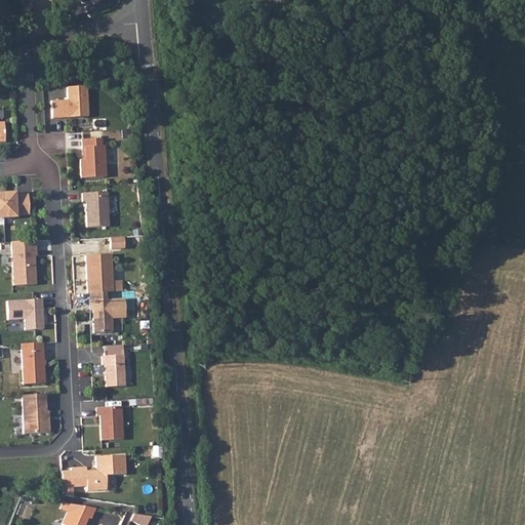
[(86,87),(67,88),(68,102),(50,103),(51,120),(62,119),(62,116),(68,116),(68,119),(88,118),(86,87)]
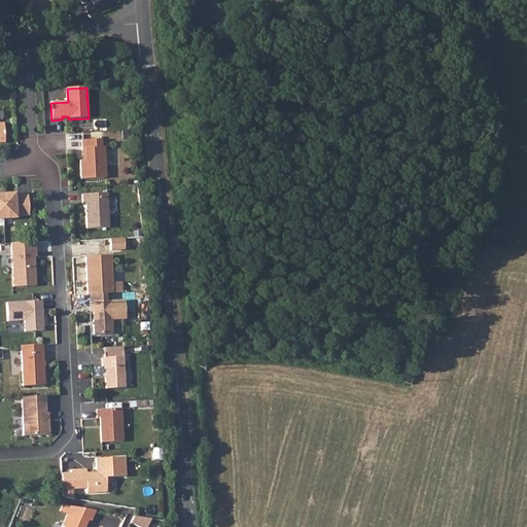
[(101,141),(81,142),(82,150),(84,150),(85,162),(82,162),(80,162),(81,180),(106,179),(105,148),(102,148),(101,141)]
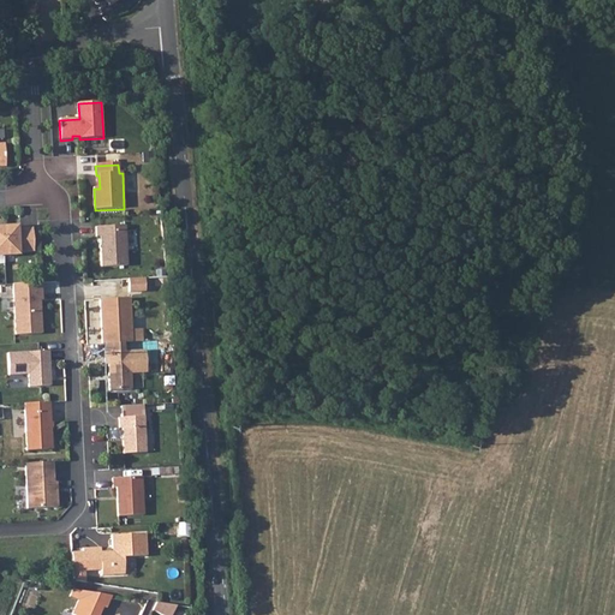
[(16,227),(3,228),(4,256),(18,255),(18,254),(34,252),(33,233),(21,233),(17,230),(16,227)]
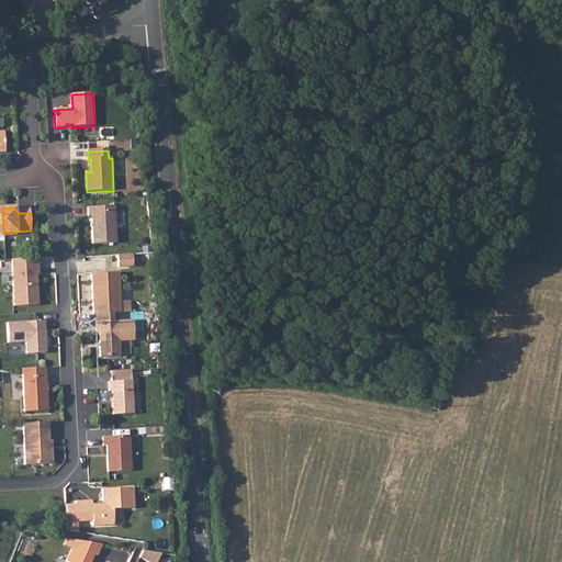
[(91,217),(92,245),(116,244),(114,208),(88,209),(88,217),(91,217)]
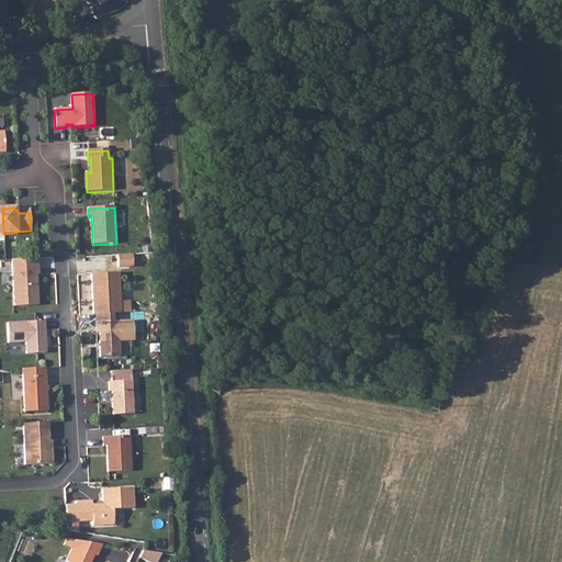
[(115,254),(116,267),(132,267),(132,254),(115,254)]
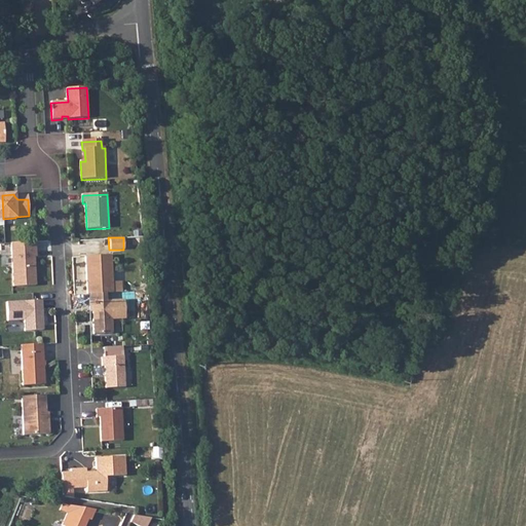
[(36,255),(36,242),(11,245),(13,288),(36,287),(34,255),(36,255)]
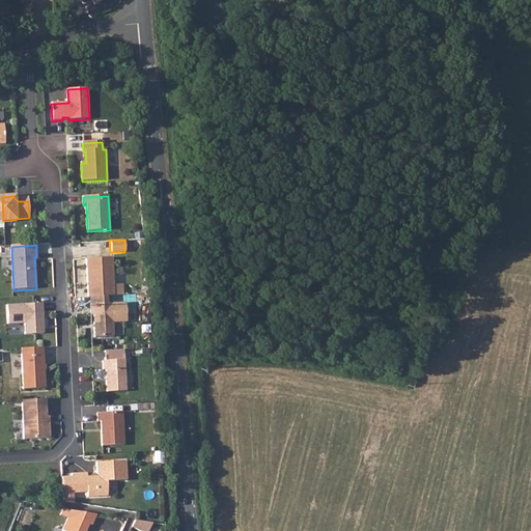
[(112,258),(86,260),(88,298),(114,297),(112,258)]
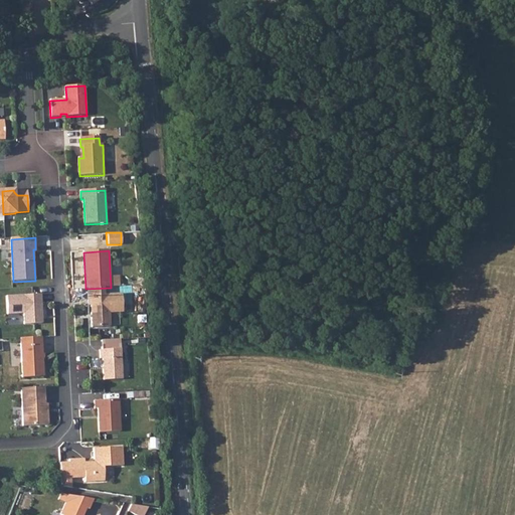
[(122,295),(88,297),(88,307),(91,306),(92,328),(110,327),(109,314),(123,313),(122,295)]
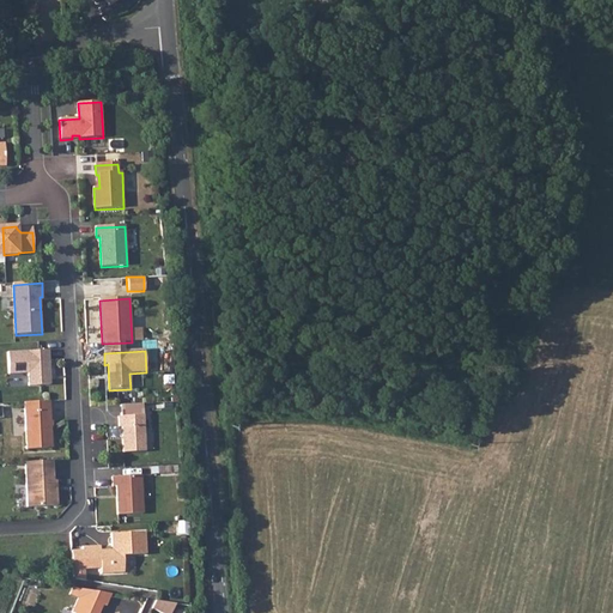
[(48,352),(7,353),(8,375),(28,375),(29,387),(50,386),(49,376),(48,375),(48,371),(49,371),(48,352)]
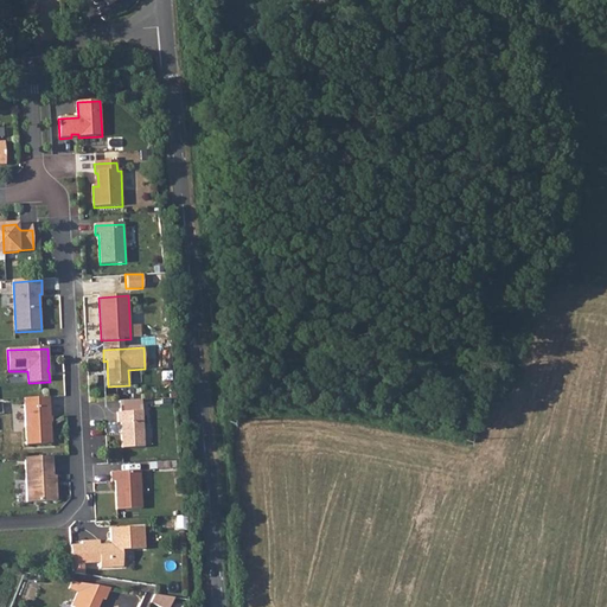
[(49,398),(24,400),(26,446),(51,445),(49,398)]
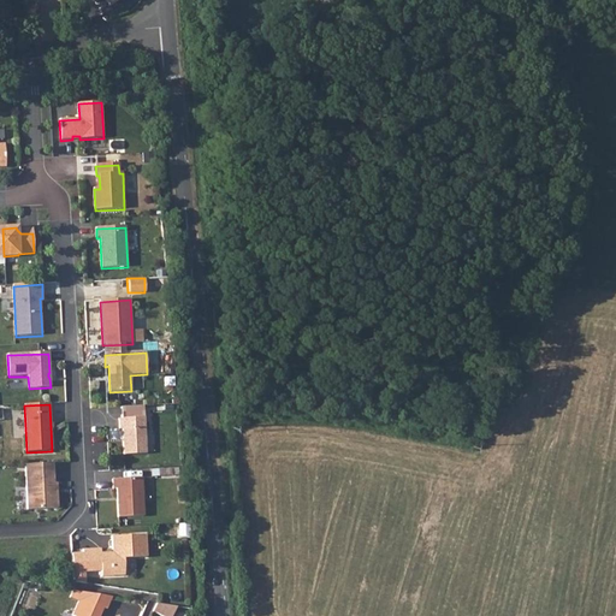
[(143,419),(118,420),(118,431),(120,431),(123,456),(146,455),(143,419)]
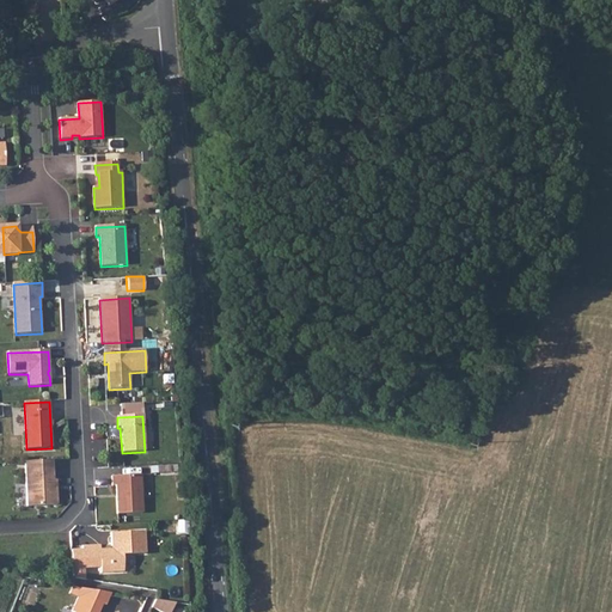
[(53,461),(25,463),(28,508),(57,506),(56,487),(54,487),(53,461)]
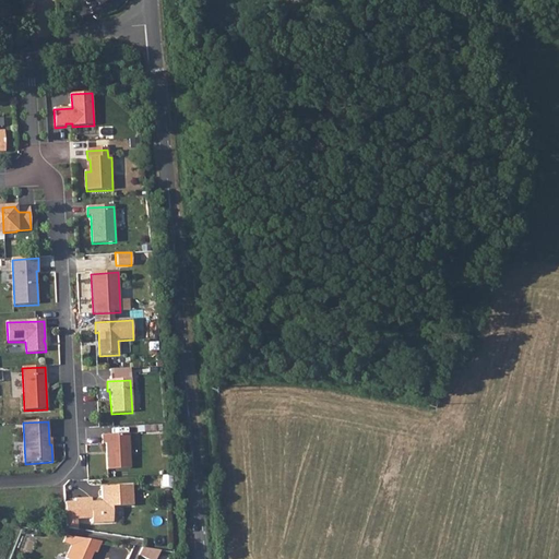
[(128,435),(100,437),(102,444),(105,444),(106,471),(130,470),(128,435)]
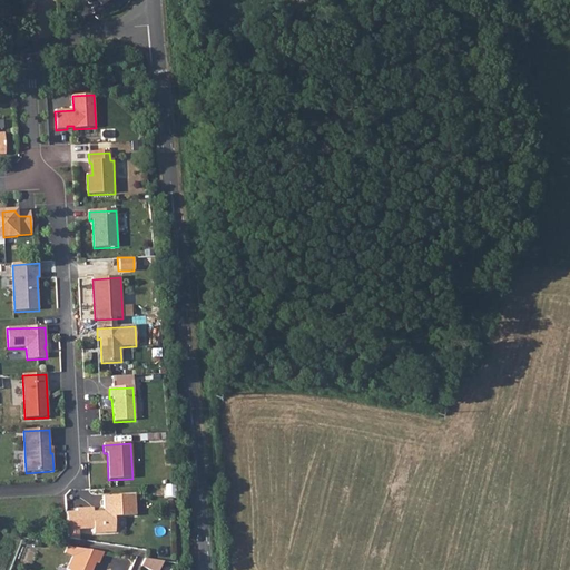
[(92,509),(77,510),(78,531),(94,530),(94,534),(115,533),(115,518),(136,517),(135,495),(104,498),(104,513),(94,513),(92,509)]
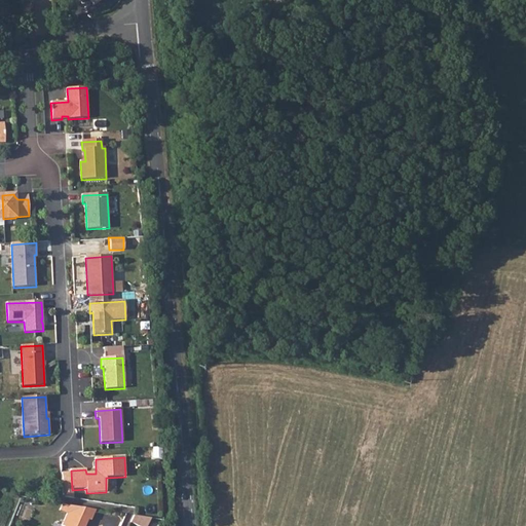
[(64,524),(63,525),(84,525),(88,517),(91,517),(95,509),(60,503),(58,510),(65,513),(61,524),(64,524)]
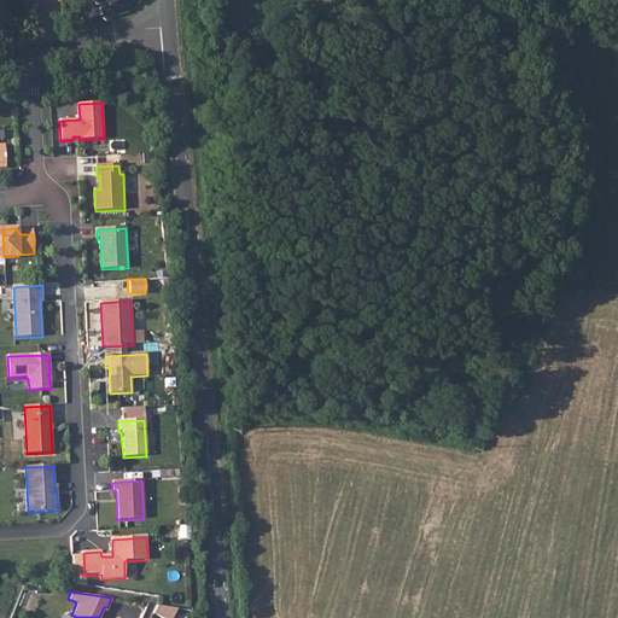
[(173,617),(179,607),(158,605),(155,613),(164,617),(173,617)]
